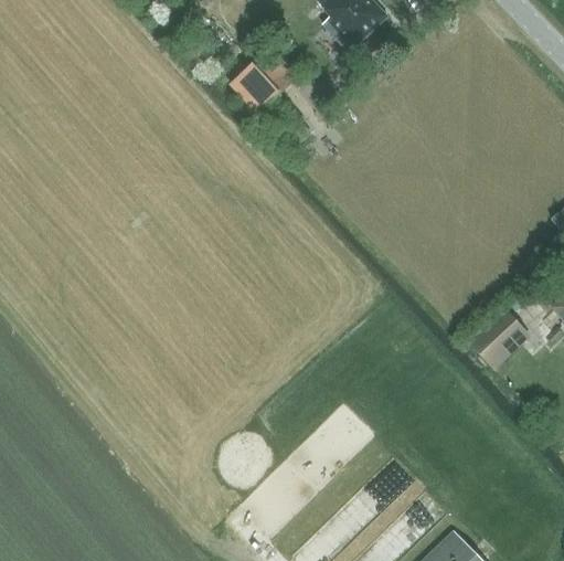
[(197,0),(193,3),(214,27),(226,17),(211,0),(197,0)]
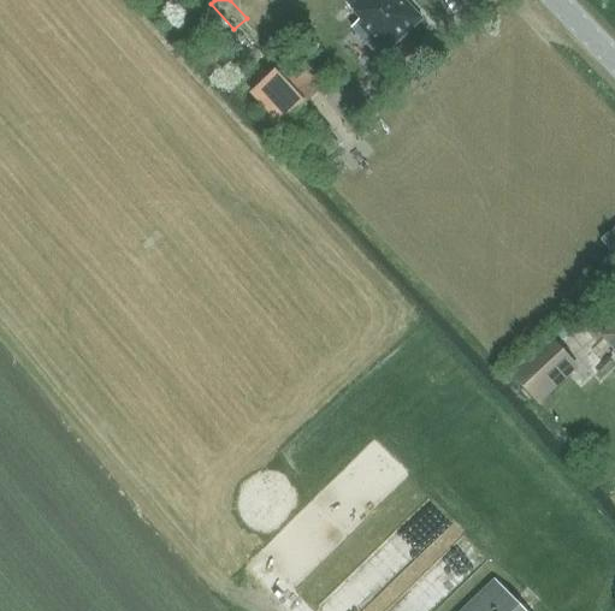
[(347,0),(346,1),(359,16),(350,24),(379,55),(421,16),(407,0),(347,0)]
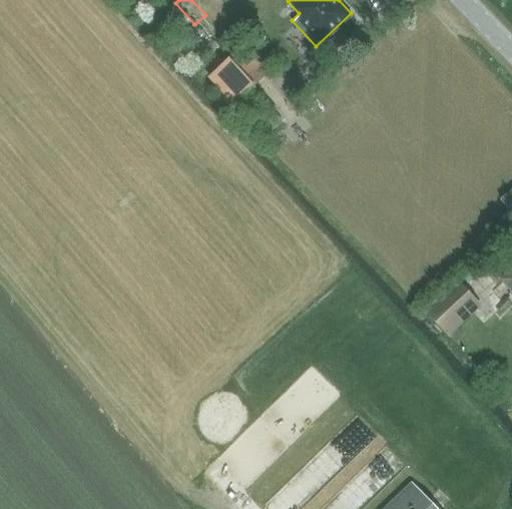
[(282,120),(274,110),(251,84),(268,71),(244,44),(207,75),(232,103),(253,127),(262,137),(282,120)]
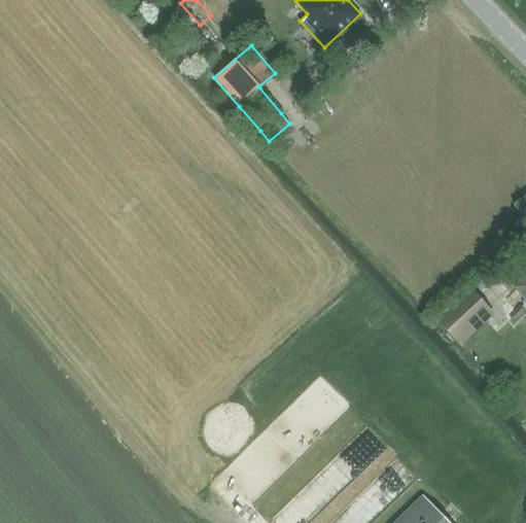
[(525,274),(515,285),(525,297),(525,274)]
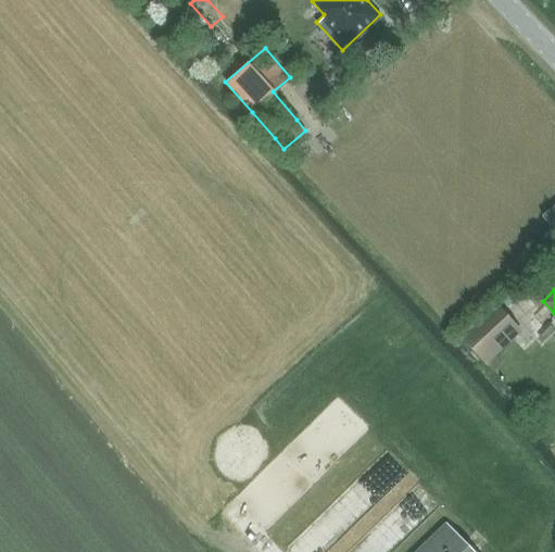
[(484,362),(520,328),(494,301),(458,335),(484,362)]
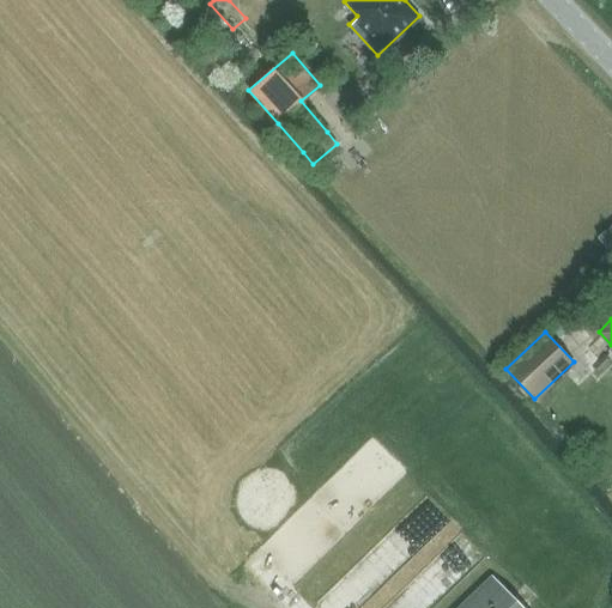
[(525,607),(492,573),(455,607),(525,607)]
